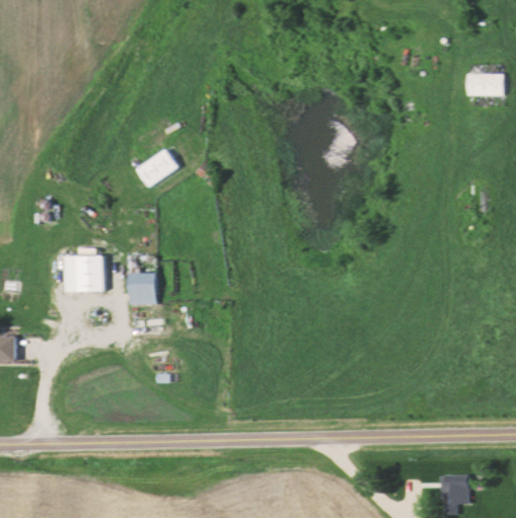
[(503,96),(503,73),(466,73),(466,96),(503,96)]
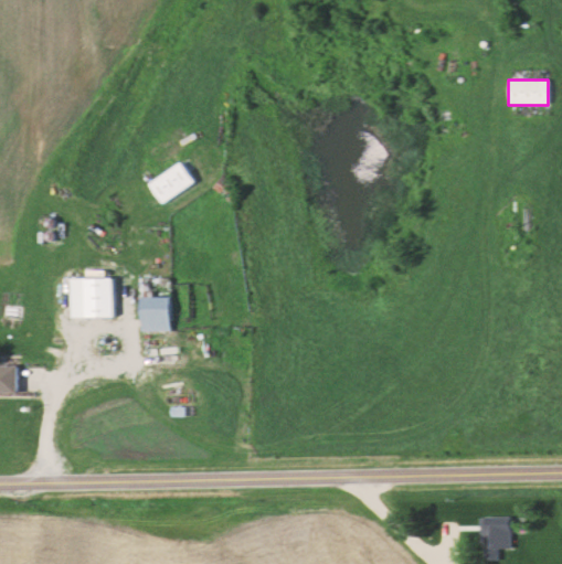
[(148,184),(162,204),(194,182),(181,162),(148,184)]
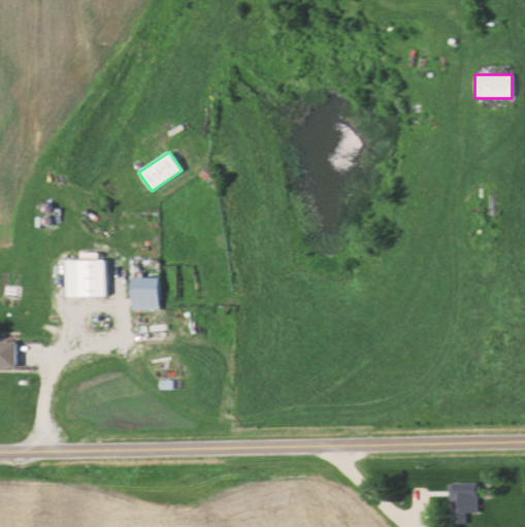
[(198,174),(216,191),(225,180),(208,164),(198,174)]
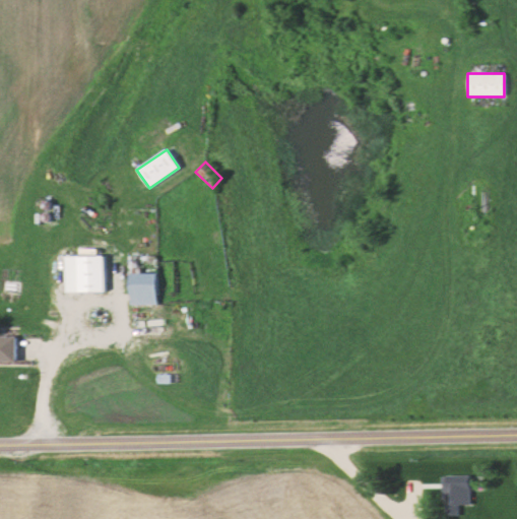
[(104,293),(104,257),(64,257),(64,293),(104,293)]
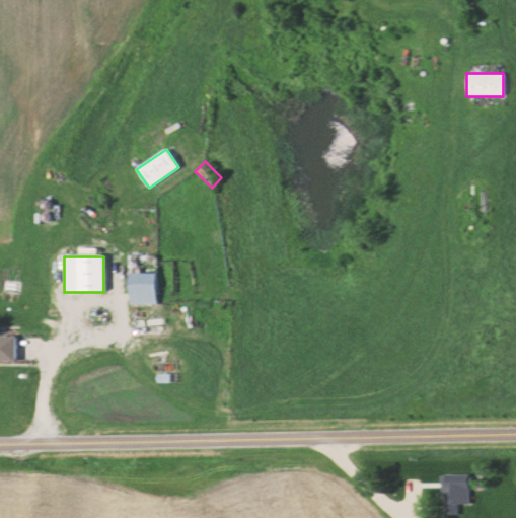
[(127,256),(127,304),(155,304),(155,256),(127,256)]
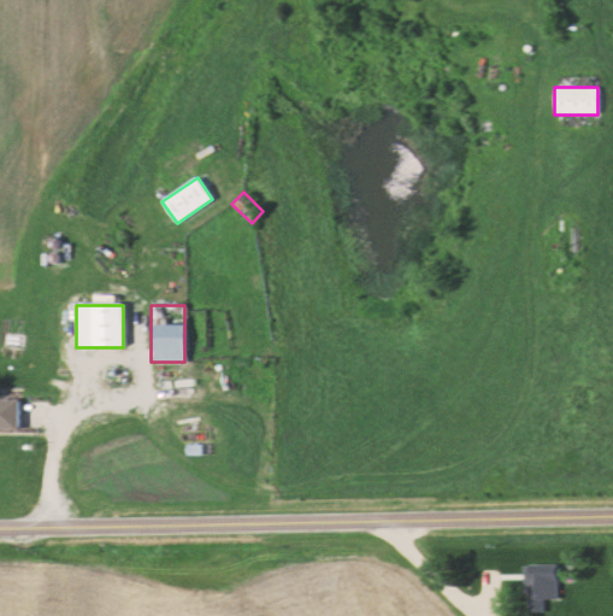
[(0,429),(17,429),(17,398),(0,398),(0,429)]
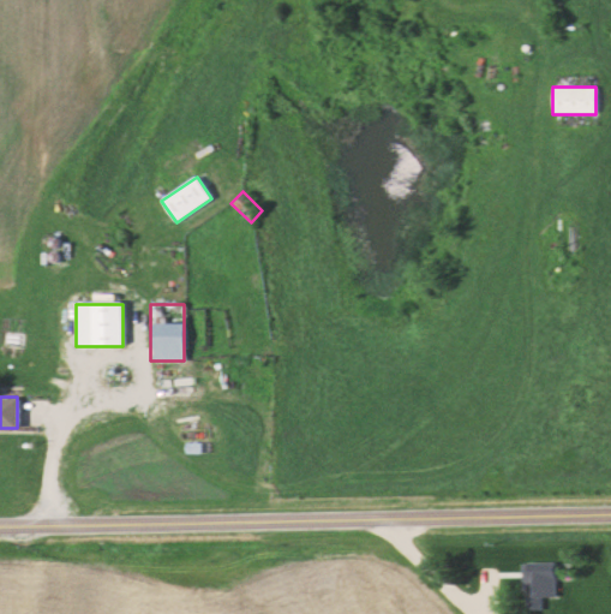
[(541,610),(541,597),(555,597),(553,562),(522,564),(523,610),(541,610)]
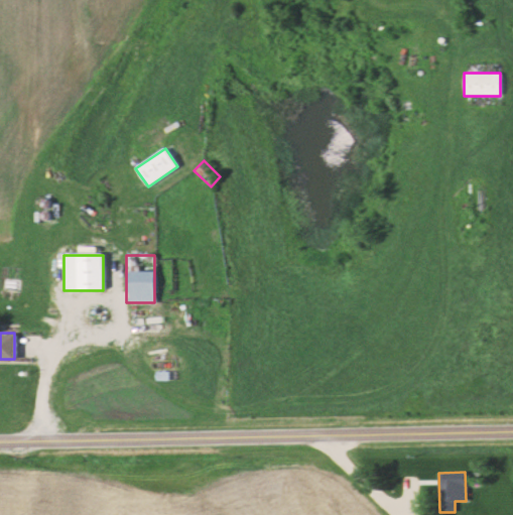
All buildings are outlined.
